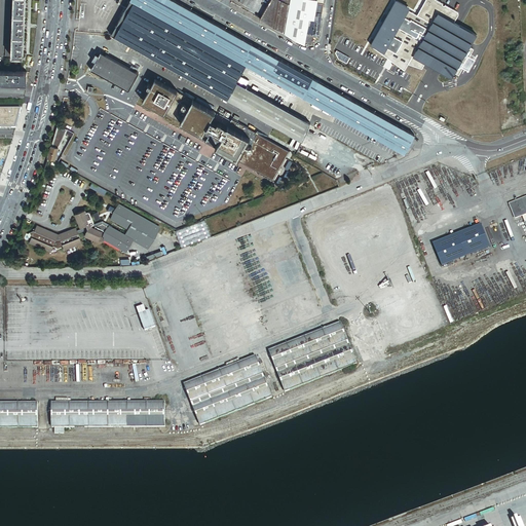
[(24,0),(7,0),(6,55),(23,55),(24,0)]
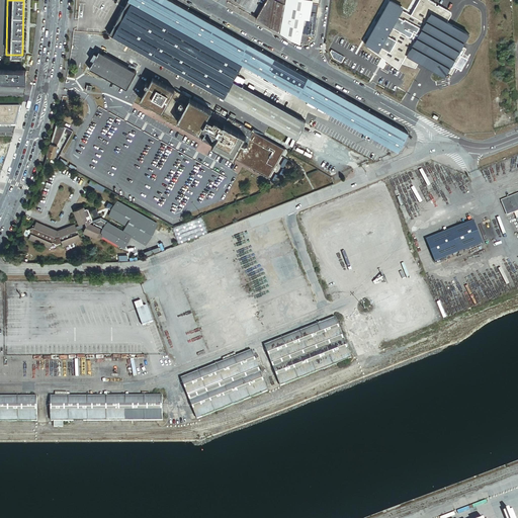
[(170,0),(127,0),(120,15),(122,17),(119,22),(116,21),(109,34),(297,140),(305,121),(234,82),(243,65),(305,99),(315,81),(170,0)]
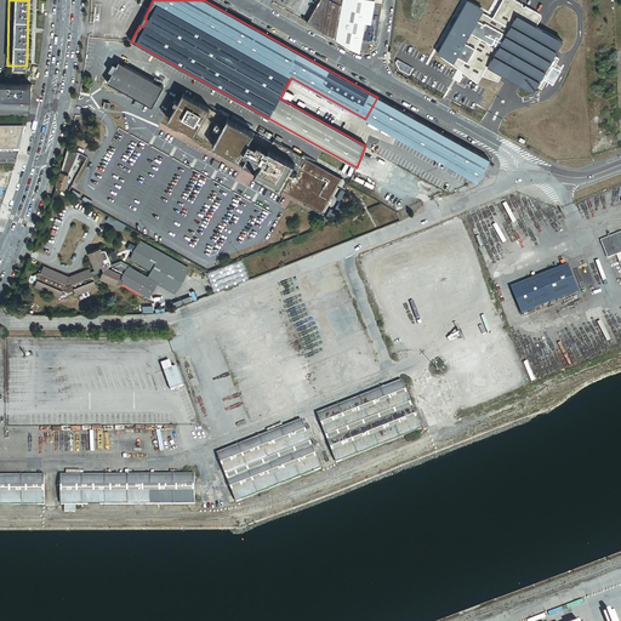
[(339,18),(342,5),(332,0),(319,0),(307,22),(330,35),(339,18)]
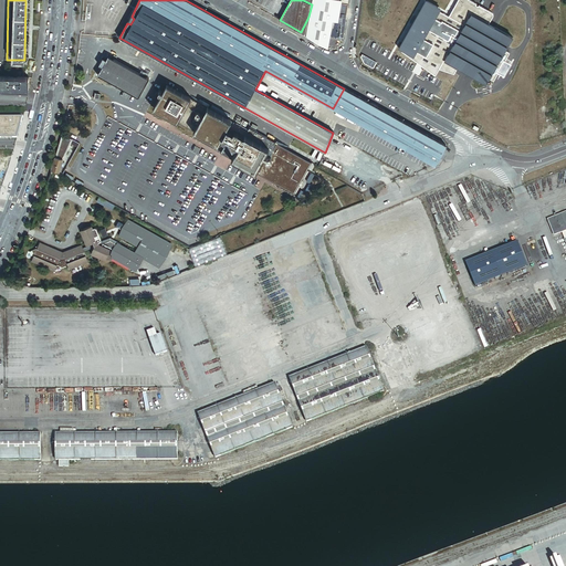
[(312,0),(312,4),(308,17),(301,32),(327,48),(331,35),(333,27),(334,27),(335,21),(339,21),(341,12),(342,2),(344,2),(348,3),(348,0),(312,0)]
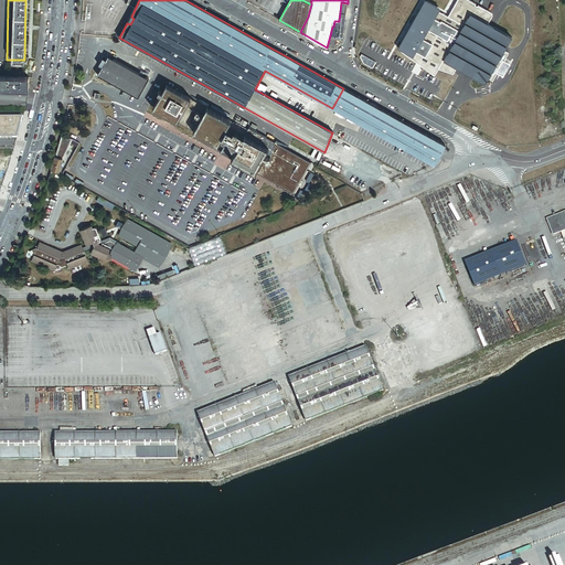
[(467,0),(457,0),(448,18),(465,27),(443,62),(465,75),(484,86),(491,75),(504,52),(512,39),(491,27),(488,25),(492,16),(492,14),(467,0)]
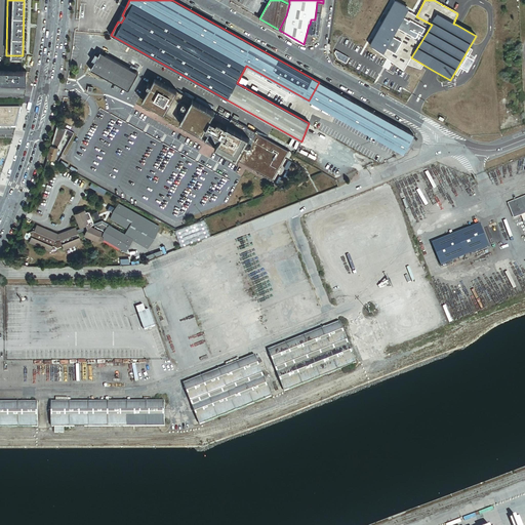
[(410,9),(395,1),(369,46),(384,54),(408,12),(408,11),(410,9)]
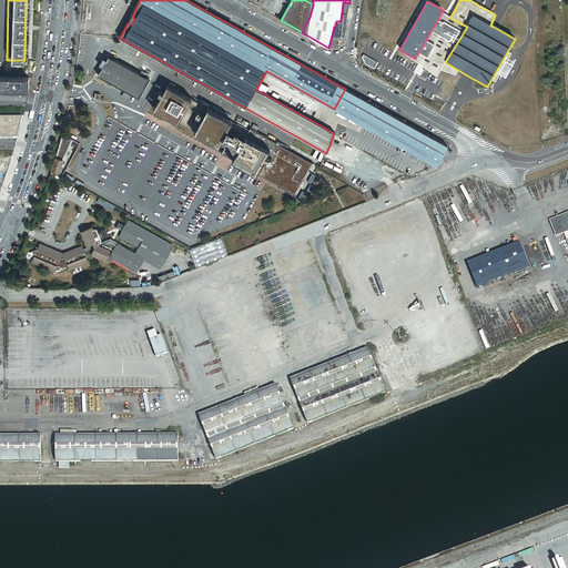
[(344,13),(342,12),(341,21),(336,21),(335,27),(346,29),(348,13),(344,13)]
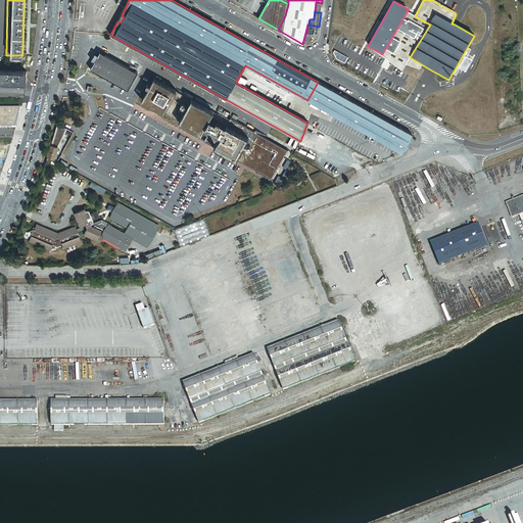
[(415,16),(407,12),(382,54),(403,67),(410,57),(430,25),(415,16)]
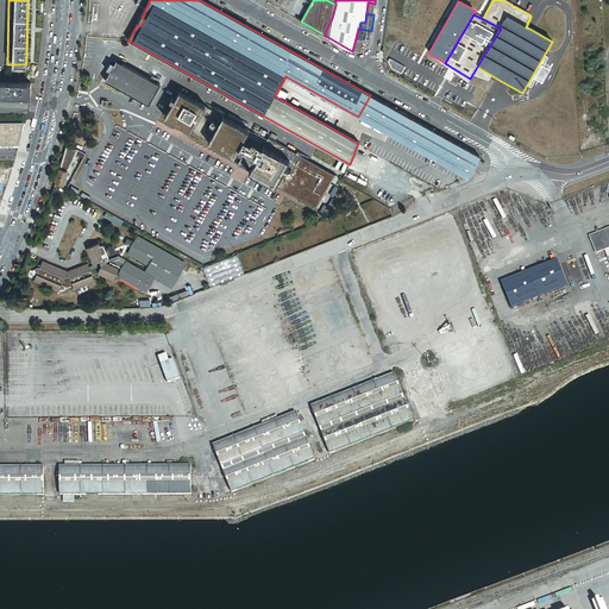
[(371,31),(359,29),(358,29),(356,38),(368,41),(370,39),(371,31)]
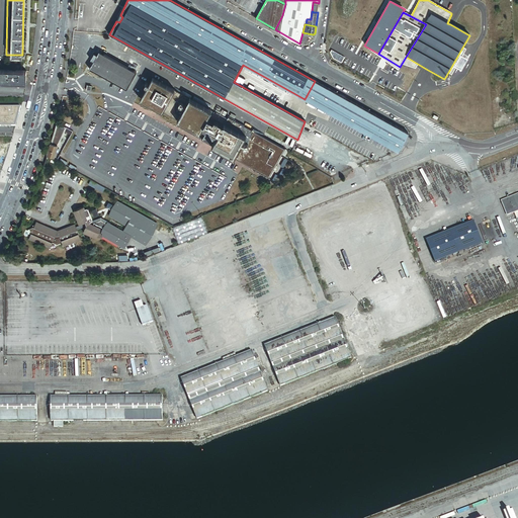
[(100,53),(91,68),(126,88),(136,73),(100,53)]
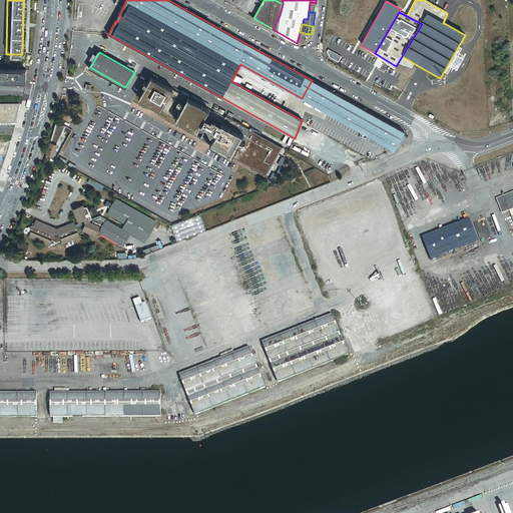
[(26,70),(0,69),(0,86),(25,87),(26,70)]
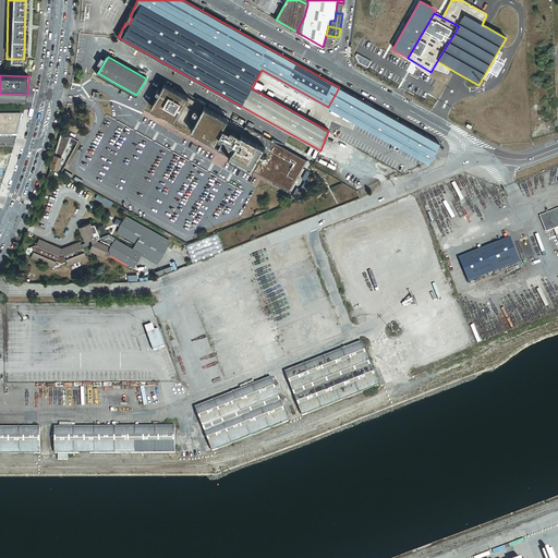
[(246,126),(244,129),(165,84),(152,107),(220,145),(218,150),(290,191),(307,160),(246,126)]
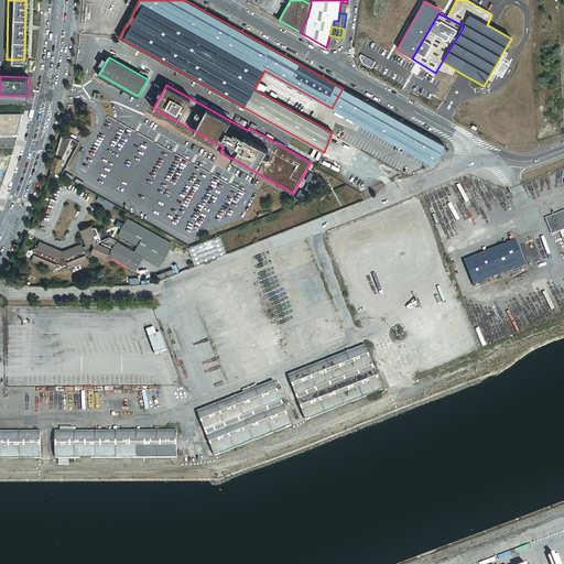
[(444,144),(343,88),(332,108),(433,164),(434,164),(444,144)]
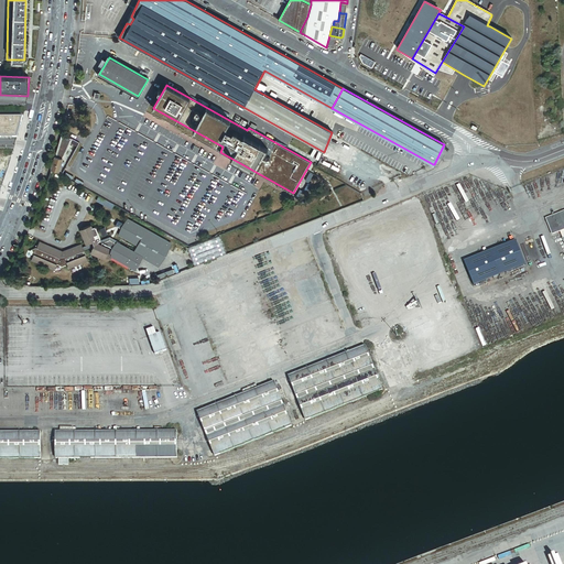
[(0,188),(25,114),(0,112),(0,188)]
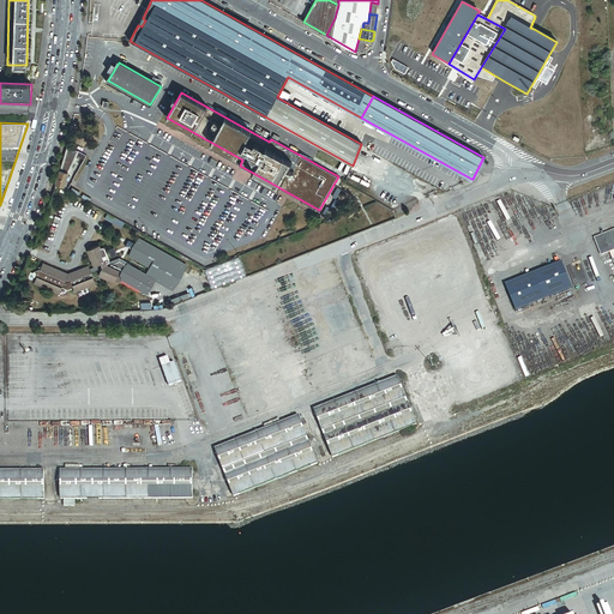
[(76,151),(66,148),(56,184),(64,186),(65,180),(67,174),(70,173),(77,156),(84,160),(85,156),(76,151)]
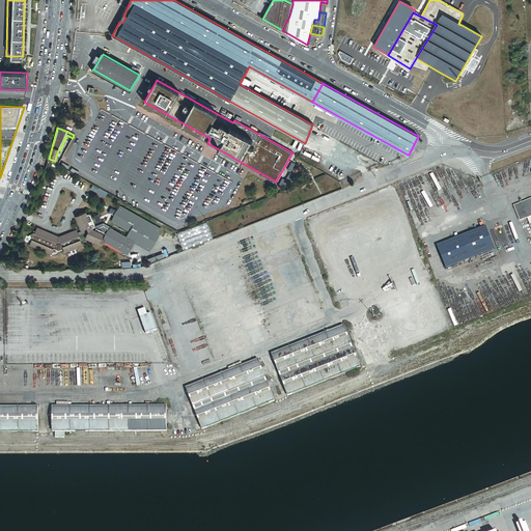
[(105,191),(91,184),(89,188),(103,196),(105,191)]
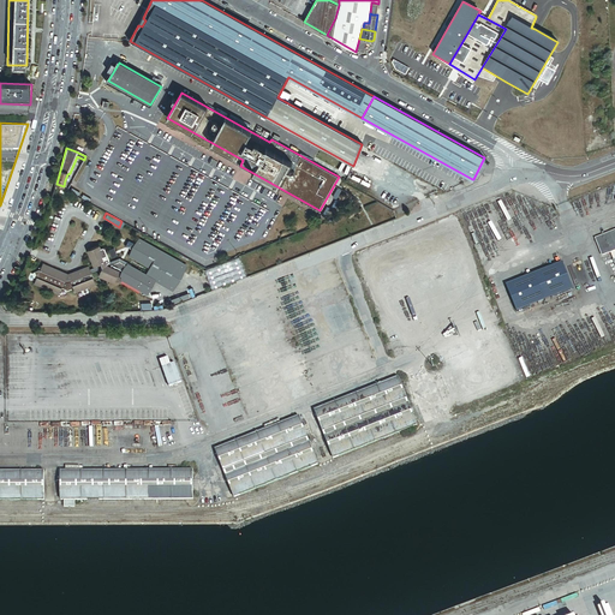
[(614,231),(596,239),(603,256),(610,252),(614,263),(614,231)]
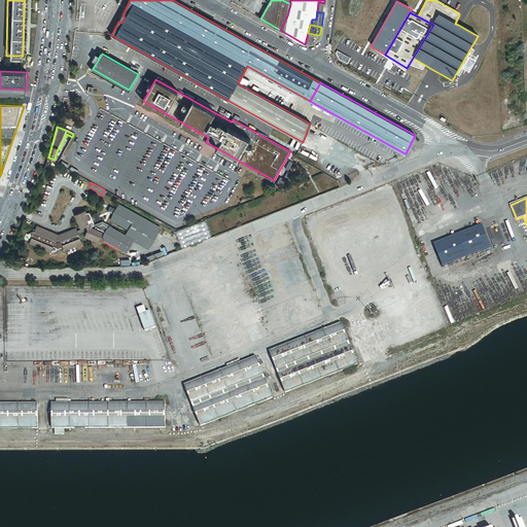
[(93,225),(94,224),(90,213),(88,212),(85,213),(85,210),(74,214),(79,229),(84,226),(84,227),(77,231),(76,227),(71,230),(72,232),(59,237),(64,248),(65,249),(82,243),(78,234),(85,231),(86,232),(84,237),(99,242),(103,231),(101,230),(102,229),(106,230),(103,236),(106,238),(105,240),(127,251),(133,240),(142,245),(143,242),(149,245),(159,227),(119,206),(111,219),(128,230),(125,236),(108,227),(107,227),(102,223),(96,227),(95,230),(92,227),(91,226),(93,225)]
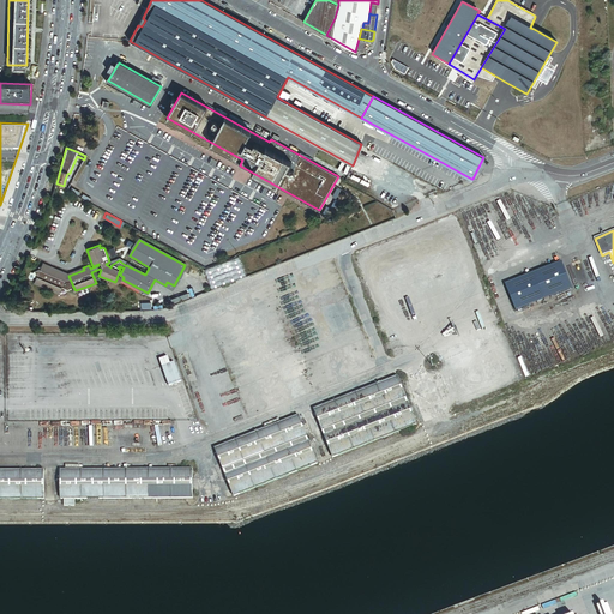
[(239,257),(206,269),(214,289),(246,276),(239,257)]
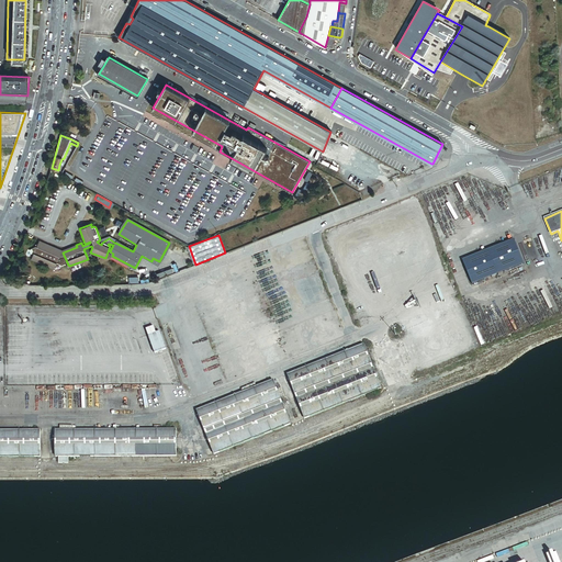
[(40,240),(40,242),(63,253),(77,247),(76,245),(62,250),(40,240)]
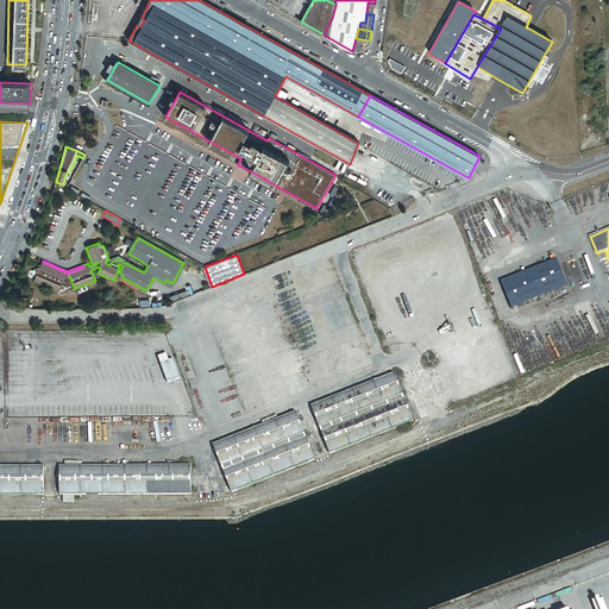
[(567,287),(558,261),(501,283),(512,309),(567,287)]
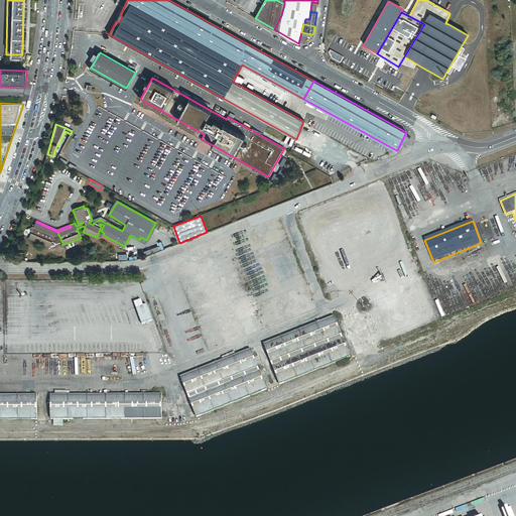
[(57,232),(36,222),(35,224),(32,225),(33,227),(29,228),(30,233),(29,238),(49,247),(52,242),(58,245),(62,243),(57,232)]
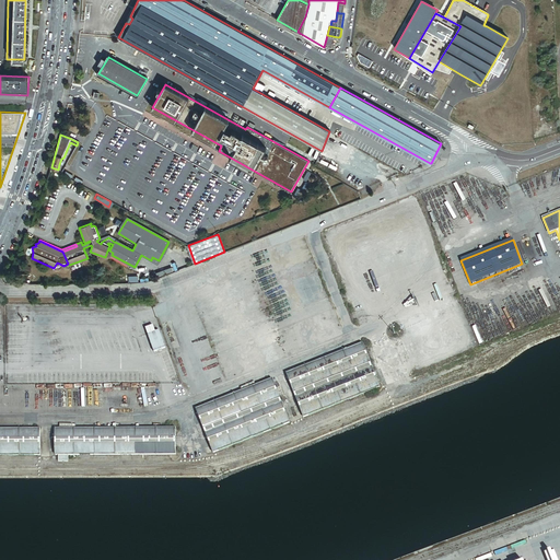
[(54,268),(32,258),(31,259),(54,269),(54,268)]
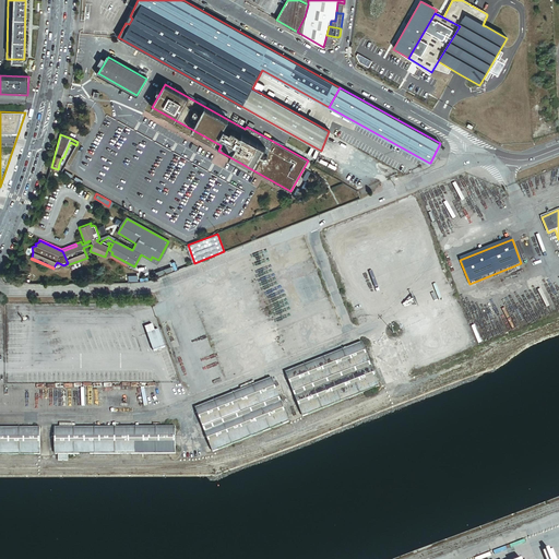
[(87,258),(69,264),(69,266),(87,259),(87,258)]
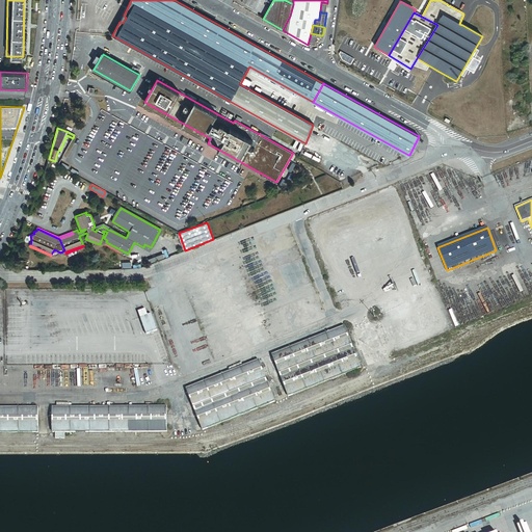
[(149,260),(151,264),(164,259),(163,254),(149,260)]
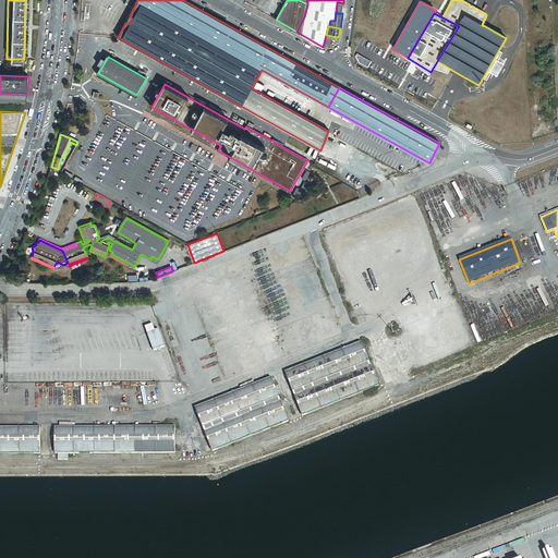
[(158,330),(147,335),(154,352),(166,348),(158,330)]
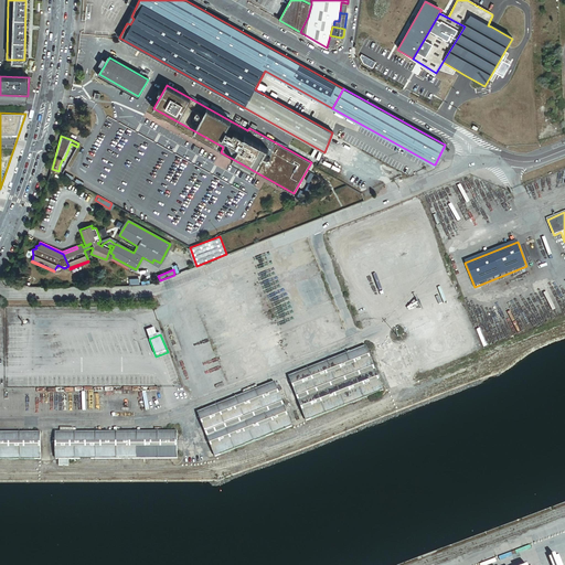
[(383,391),(365,348),(289,377),(307,422),(383,391)]
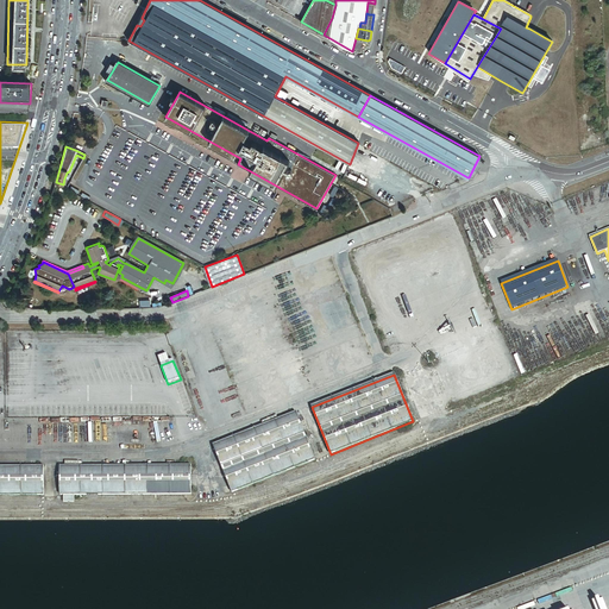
[(295,413),(213,446),(232,493),(314,460),(295,413)]
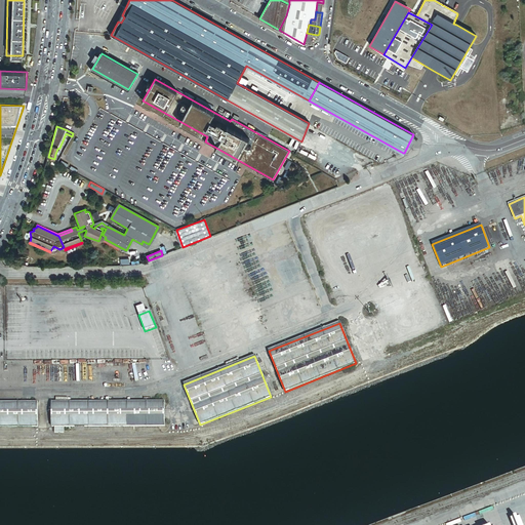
[(163,402),(51,403),(52,428),(54,428),(54,434),(65,434),(65,428),(164,427),(163,402)]
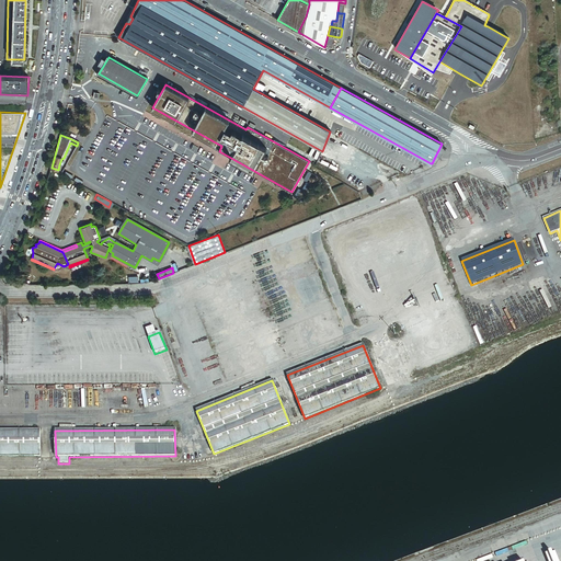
[(39,431),(0,431),(0,457),(39,457),(39,431)]
